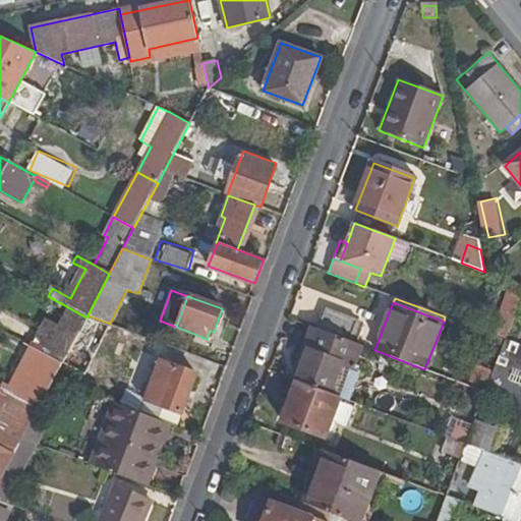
[(326,309),(319,329),(349,341),(357,322),(326,309)]
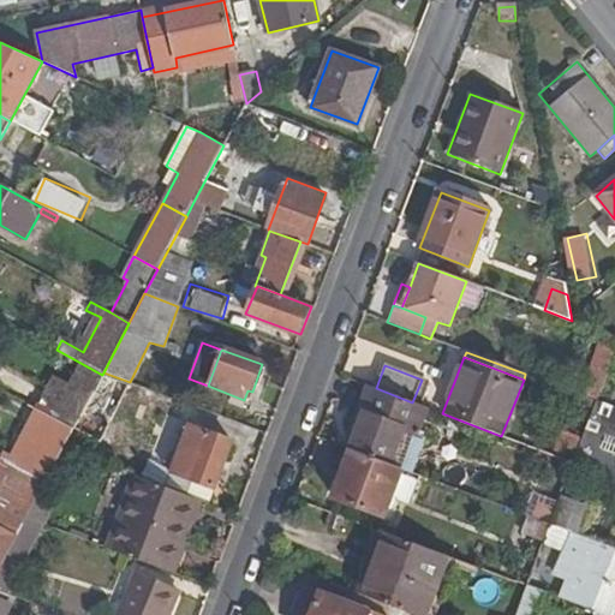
[(121,405),(132,383),(130,382),(103,372),(102,375),(81,415),(100,427),(113,401),(121,405)]
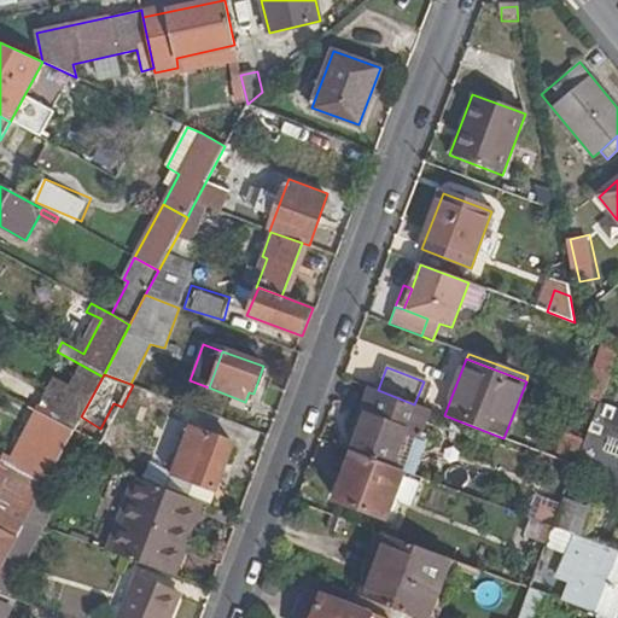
[(378,390),(354,453),(392,467),(406,431),(423,437),(432,412),(414,404),(378,390)]
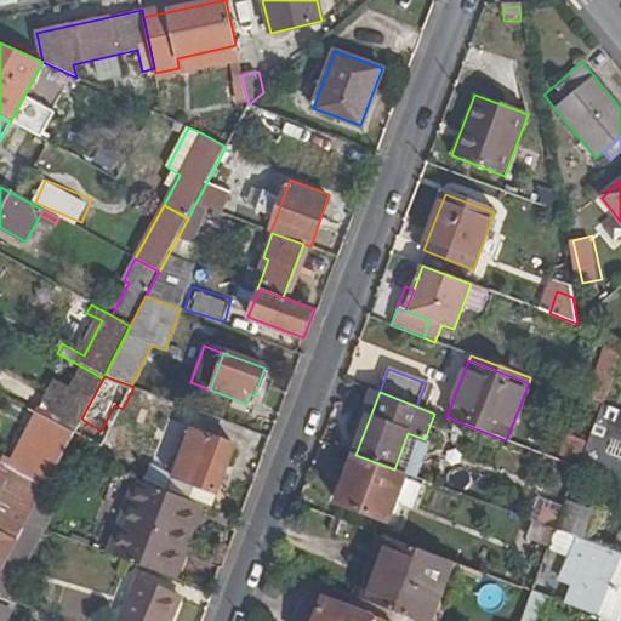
[(579,468),(620,484),(620,411),(603,405),(579,468)]
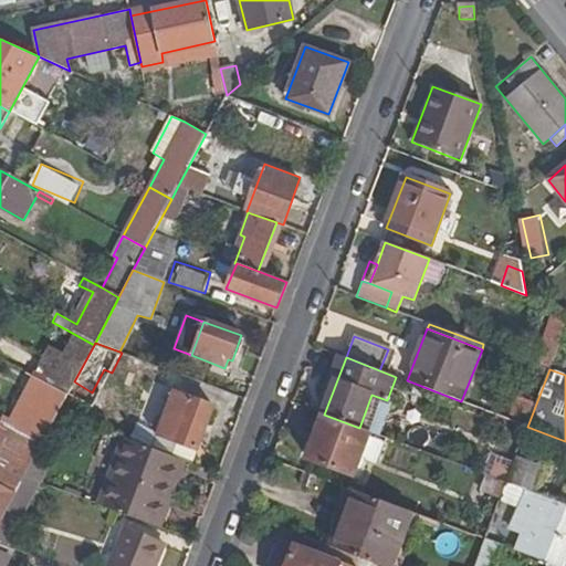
[(170,391),(149,447),(184,460),(192,462),(213,407),(170,391)]
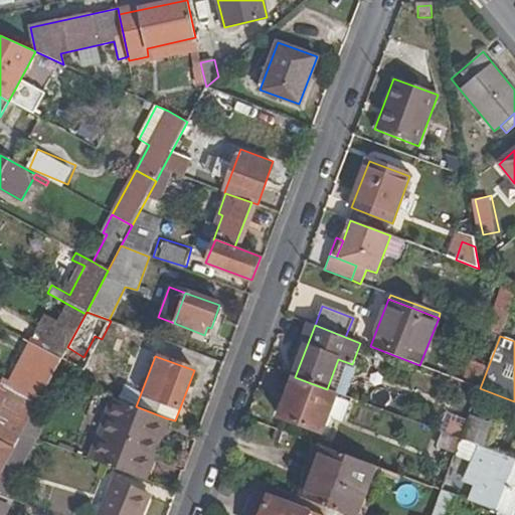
[(485,367),(470,361),(464,376),(479,382),(485,367)]
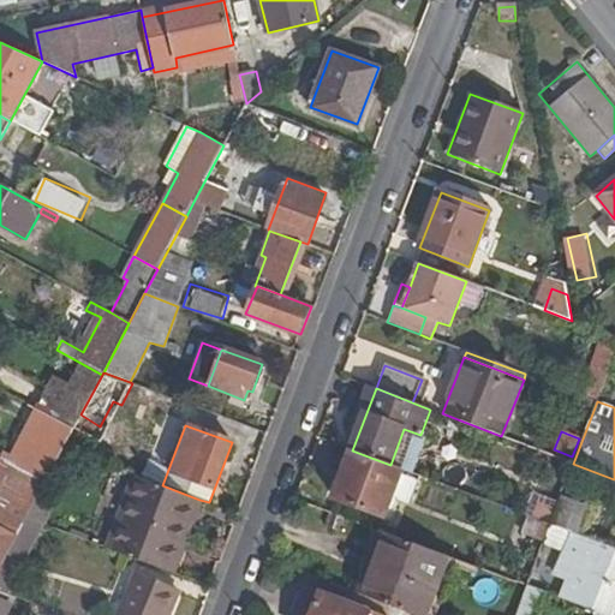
[(387,515),(393,500),(405,470),(390,465),(352,451),(335,497),(387,515)]
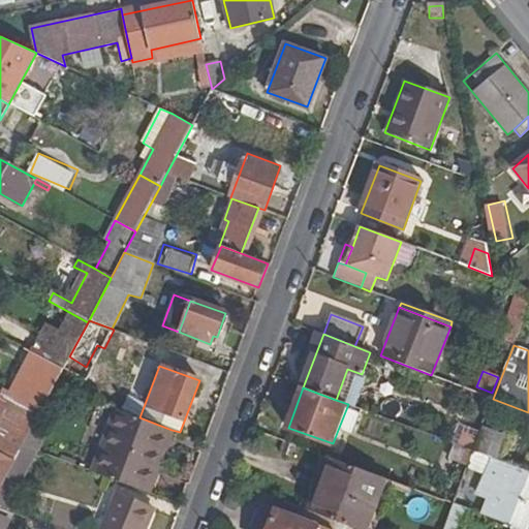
[(346,432),(355,407),(350,405),(348,404),(338,430),(346,432)]
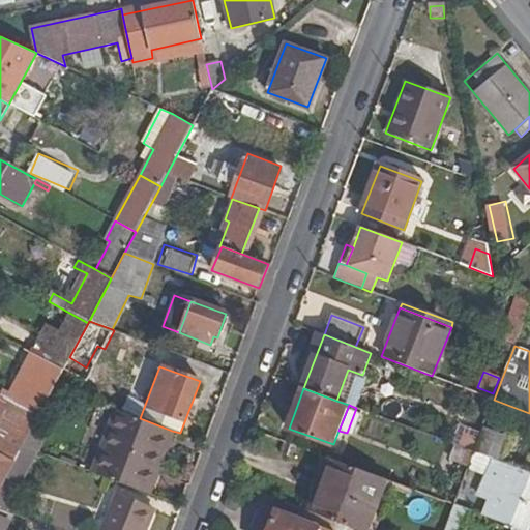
[(169,438),(172,431),(140,418),(116,410),(113,417),(169,438)]
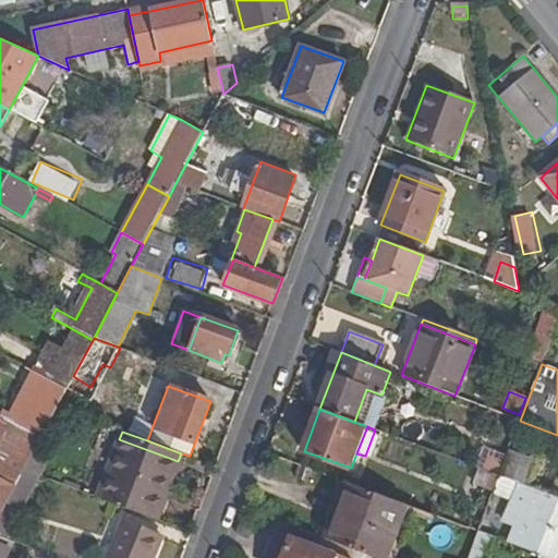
[(119,439),(96,497),(156,519),(178,461),(119,439)]
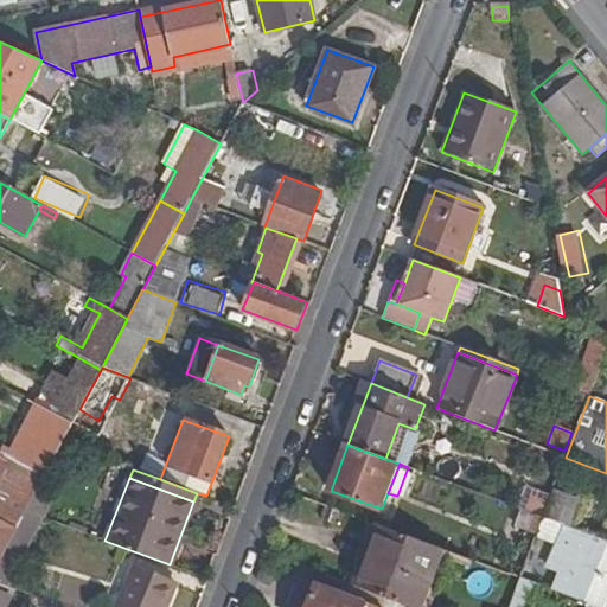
[(10,540),(26,544),(40,517),(25,511),(16,528),(10,540)]
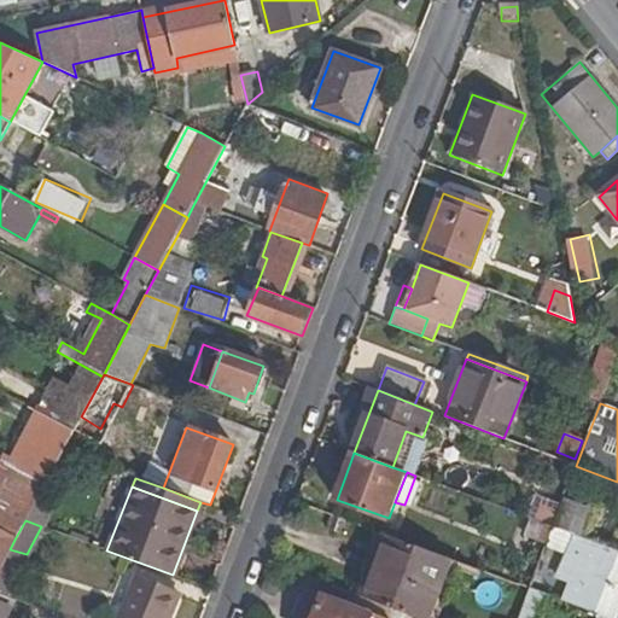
[(558,525),(551,547),(569,553),(576,532),(558,525)]
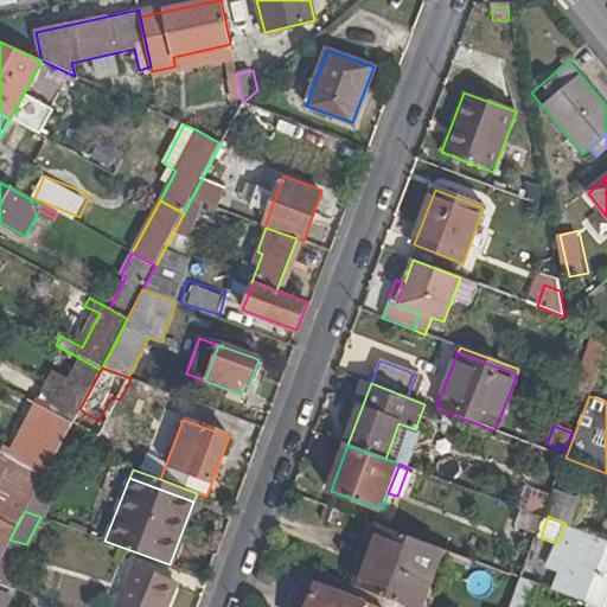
[(0,556),(10,540),(16,528),(0,518),(0,556)]
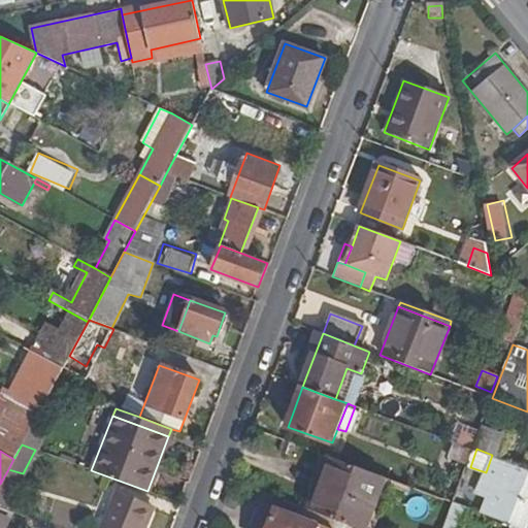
[(324,455),(303,508),(310,512),(331,458),(324,455)]
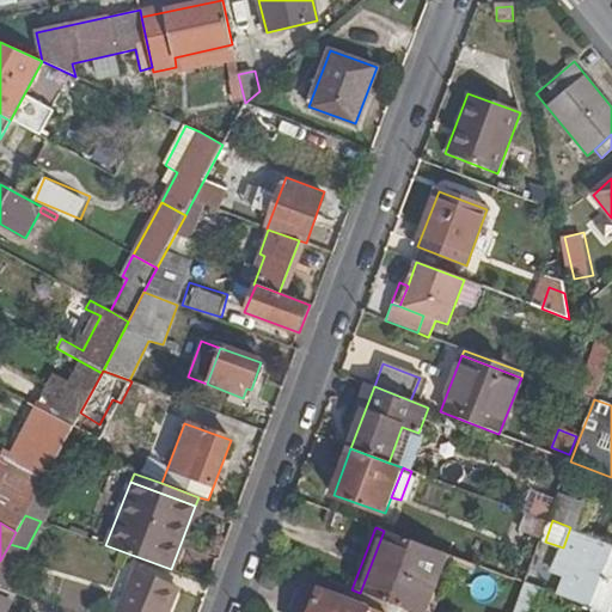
[(384,531),(360,593),(411,611),(416,611),(440,551),(384,531)]
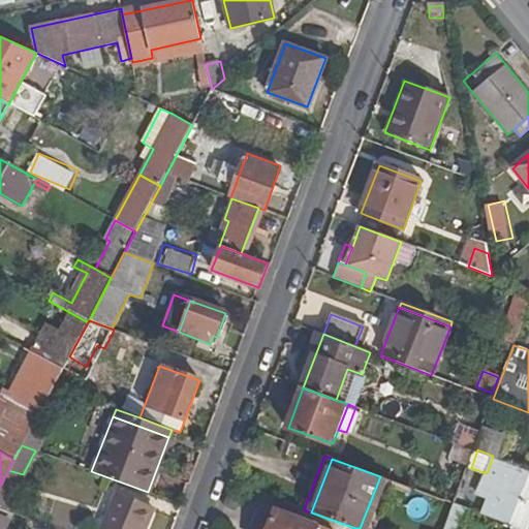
[(528,528),(528,500),(515,495),(524,470),(492,459),(479,496),(489,500),(484,516),(520,528),(528,528)]
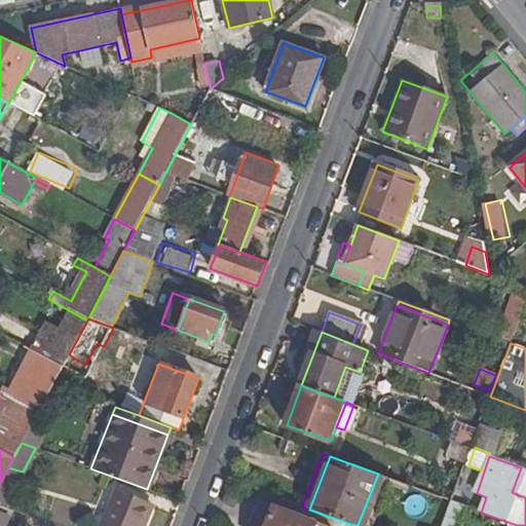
[(0,482),(0,505),(3,508),(23,472),(8,467),(0,482)]
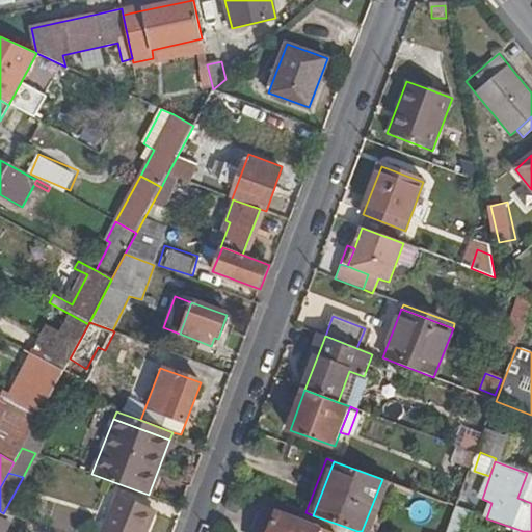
[(376,531),(395,484),(382,479),(362,531),(376,531)]
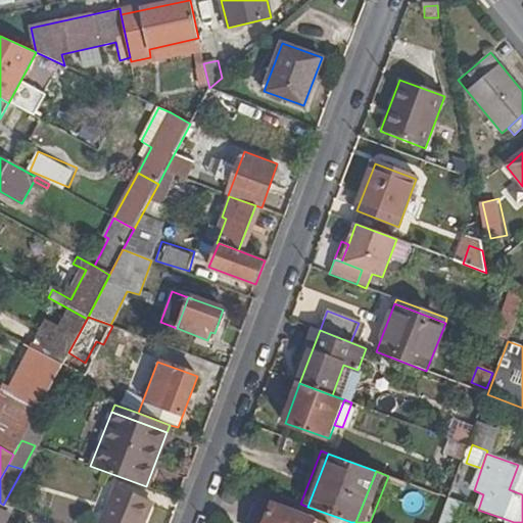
[(115,488),(101,522),(142,522),(151,502),(115,488)]
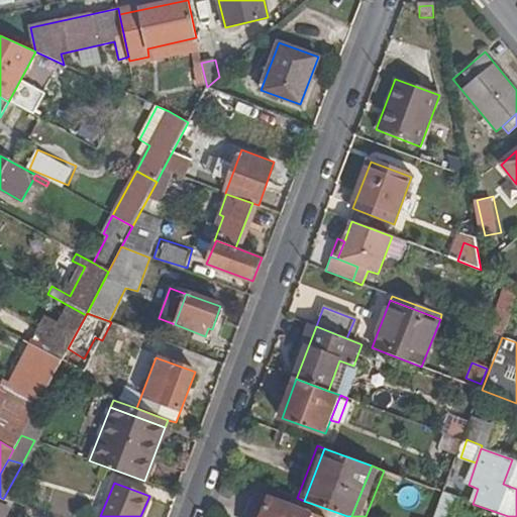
[(248,516),(325,516),(326,516),(311,510),(310,513),(257,493),(248,516)]
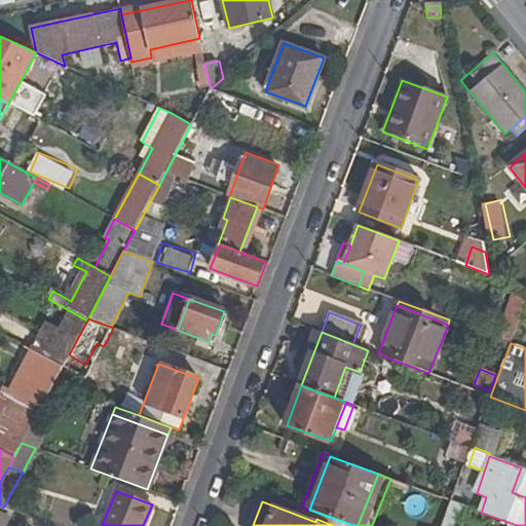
[(0,525),(8,525),(12,512),(0,508),(0,525)]
